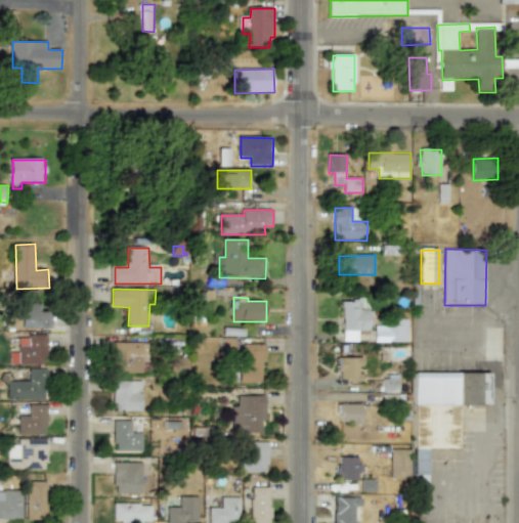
[(371,331),(370,302),(344,302),(345,342),(360,342),(360,331),(371,331)]
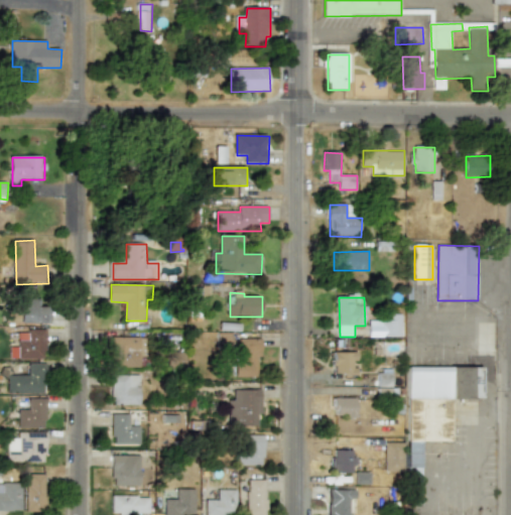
[(22,324),(47,324),(47,300),(22,300),(22,324)]
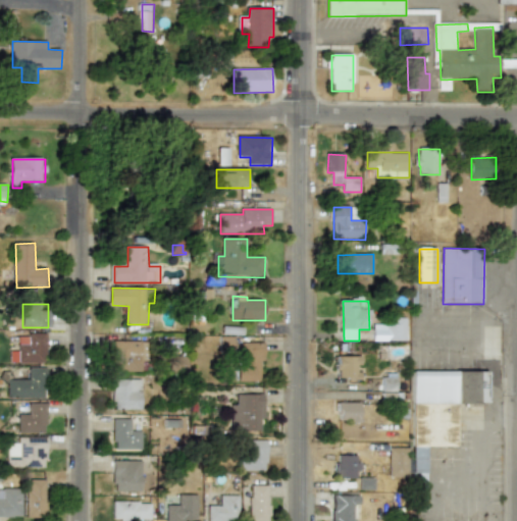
[(375,342),(408,342),(408,319),(391,319),(391,325),(375,325),(375,342)]
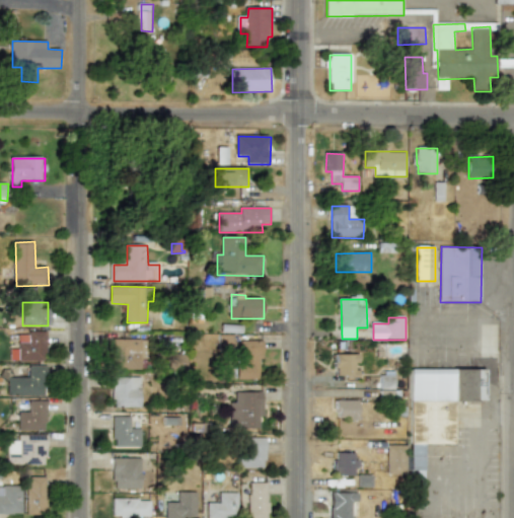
[(49,333),(30,333),(30,336),(20,336),(20,361),(48,362),(49,333)]
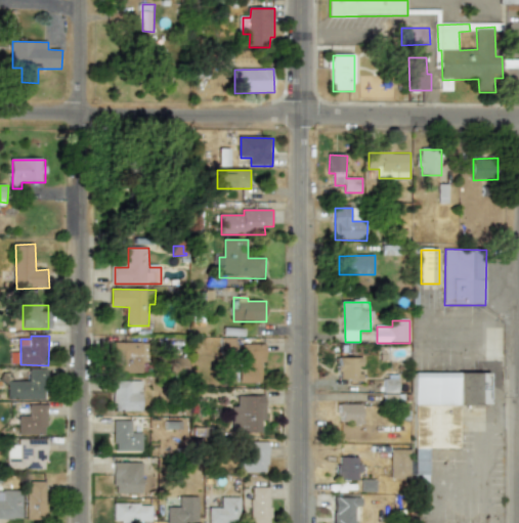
[(155,344),(118,343),(117,374),(154,374),(155,344)]
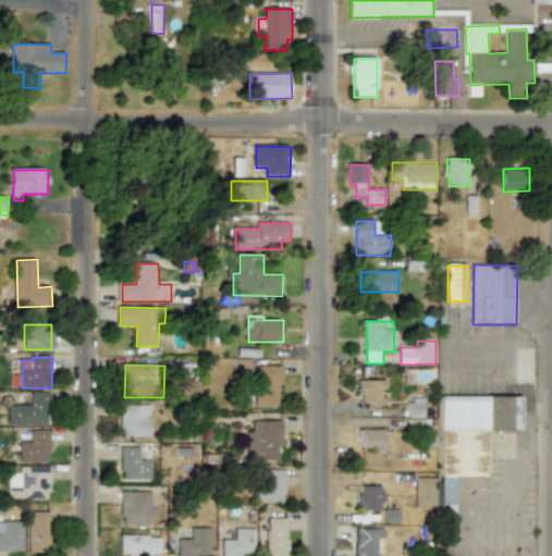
[(282,408),(282,367),(256,366),(255,408),(282,408)]
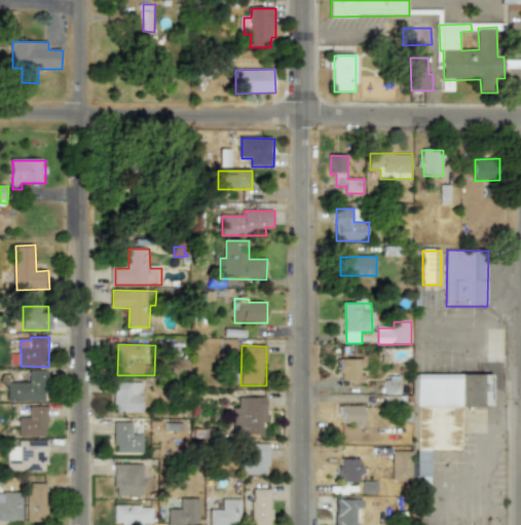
[(191,376),(190,360),(173,360),(173,377),(191,376)]
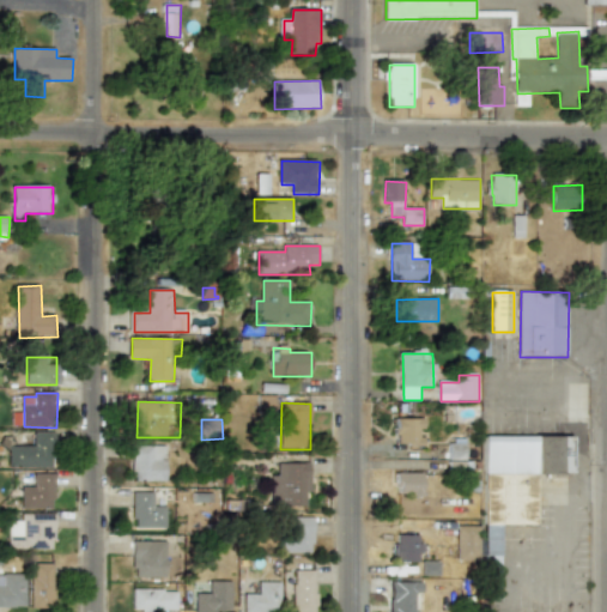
[(424,419),(399,419),(399,446),(424,446),(424,419)]
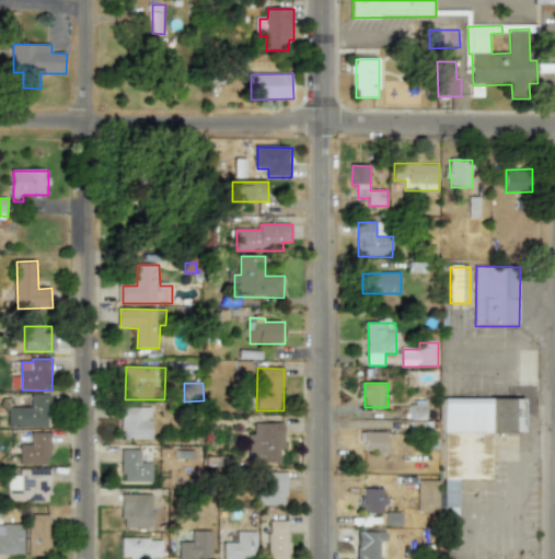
[(51,395),(34,395),(34,408),(11,408),(11,428),(51,429),(51,395)]
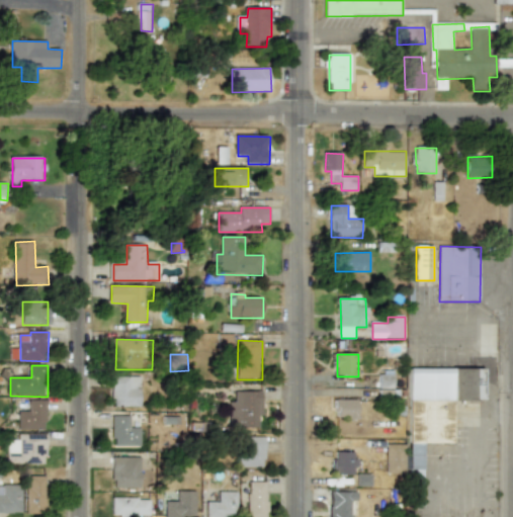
[(382,390),(396,390),(395,372),(382,373),(382,390)]
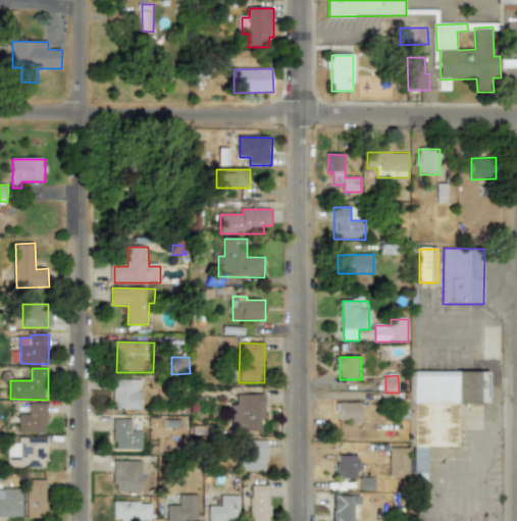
[(115,380),(115,403),(122,403),(122,409),(144,409),(144,380),(115,380)]
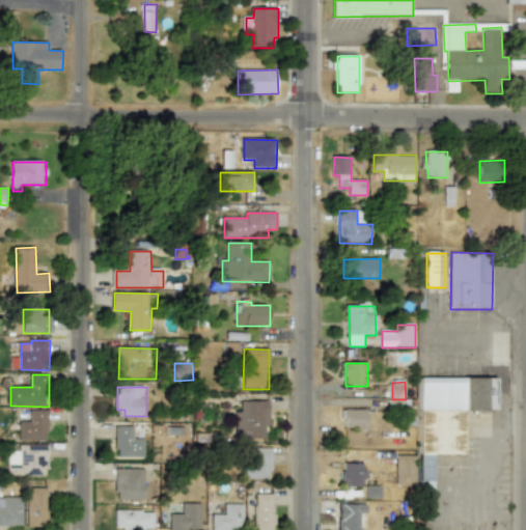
[(267,440),(267,427),(271,427),(271,401),(243,401),(243,412),(239,412),(238,439),(267,440)]
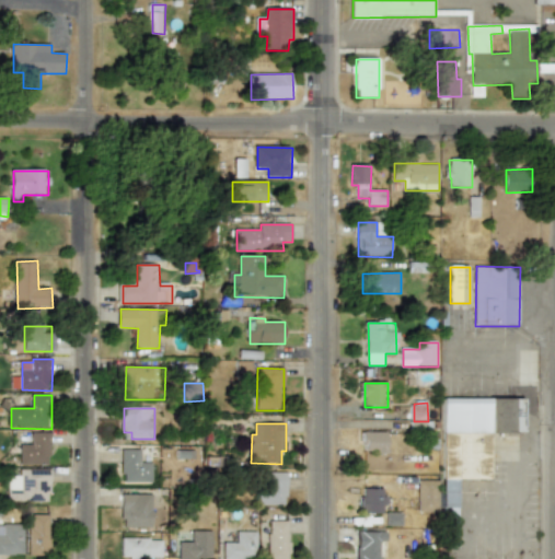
[(23,465),(53,465),(51,433),(34,433),(34,445),(22,445),(23,465)]
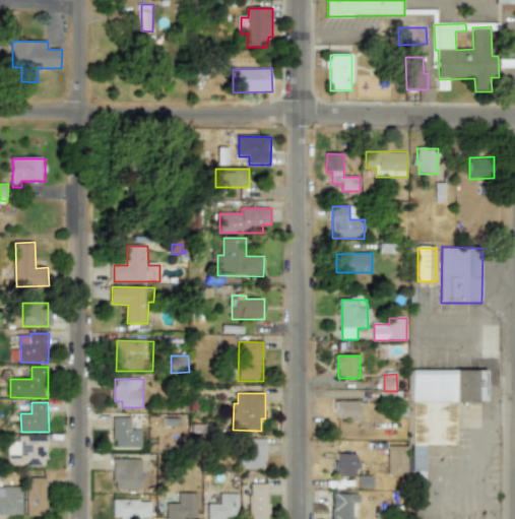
[(361,420),(361,402),(338,402),(339,422),(361,420)]
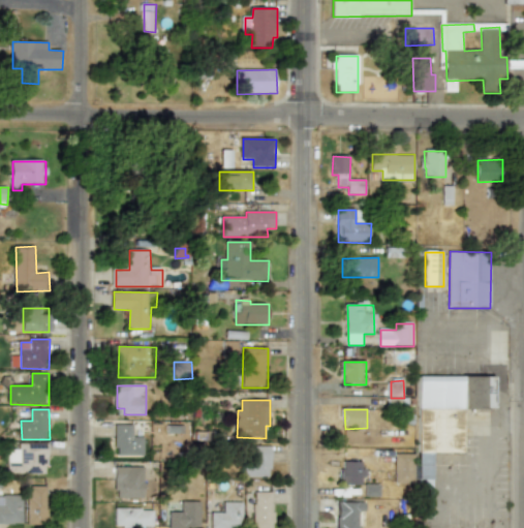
[(135,426),(118,426),(118,457),(146,457),(147,438),(135,438),(135,426)]
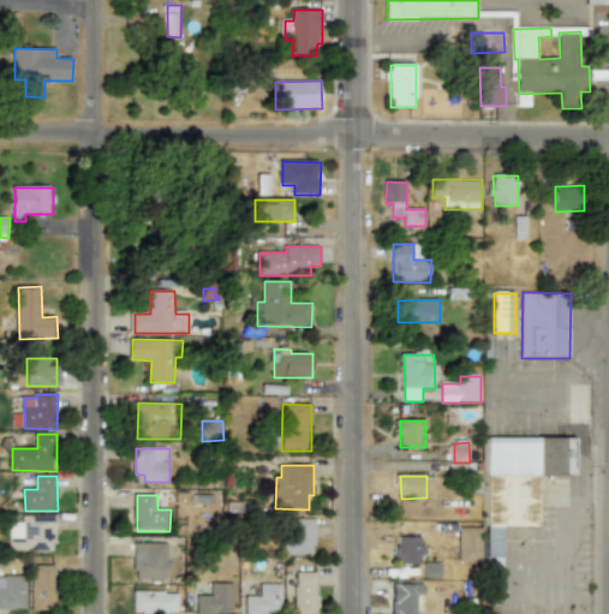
[(58,517),(24,517),(24,524),(12,523),(11,552),(57,553),(58,517)]
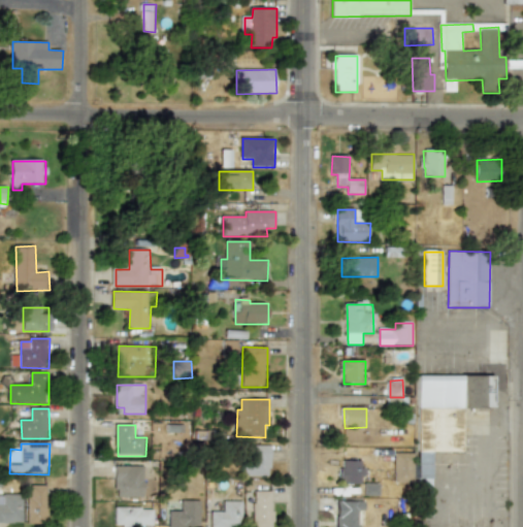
[(271,447),(247,446),(247,476),(271,476),(271,447)]
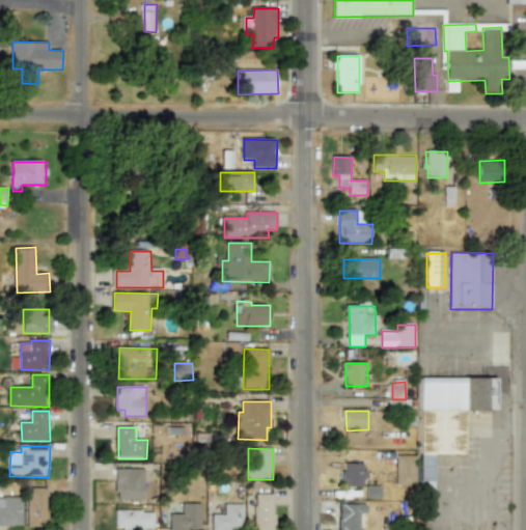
[(418,456),(399,456),(398,485),(417,486),(418,456)]
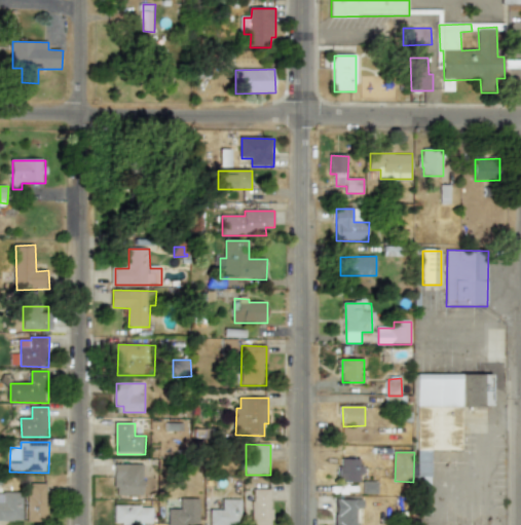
[(342,481),(362,481),(362,475),(364,475),(364,459),(342,460),(342,481)]
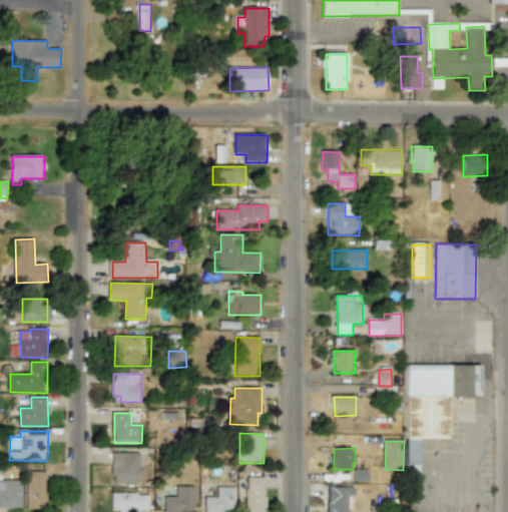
[(141,453),(114,454),(114,484),(141,483),(141,453)]
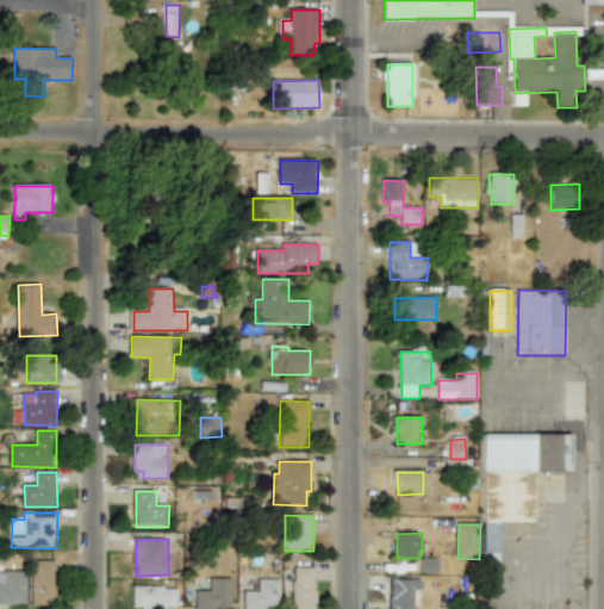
[(440,573),(440,559),(424,559),(424,573),(440,573)]
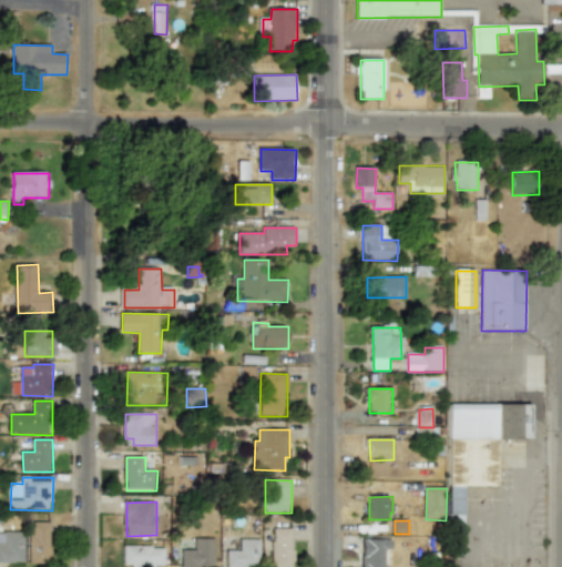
[(31,565),(51,565),(52,523),(31,523),(31,565)]
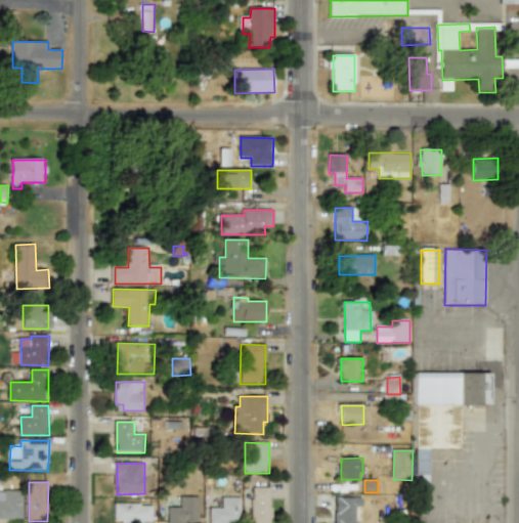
[(271,522),(272,488),(253,488),(253,522),(271,522)]
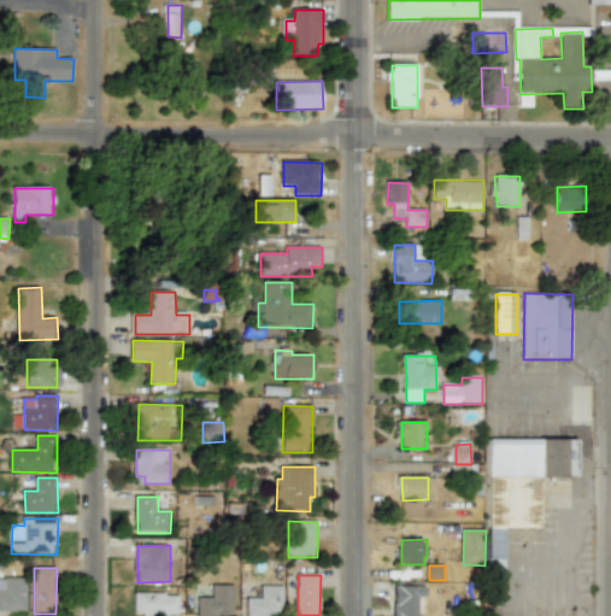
[(0,612),(28,612),(29,580),(0,579),(0,612)]
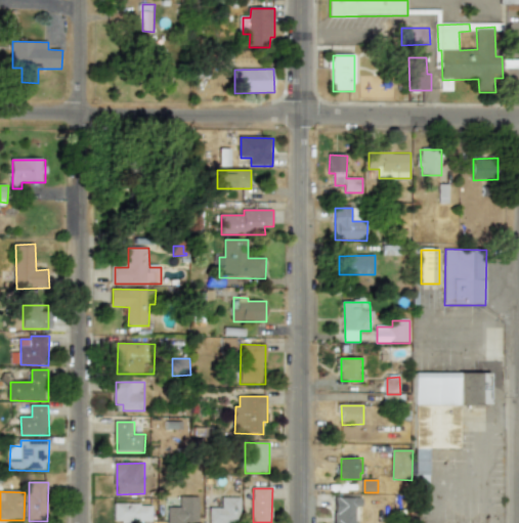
[(200,522),(200,497),(182,497),(182,508),(170,508),(170,522),(200,522)]
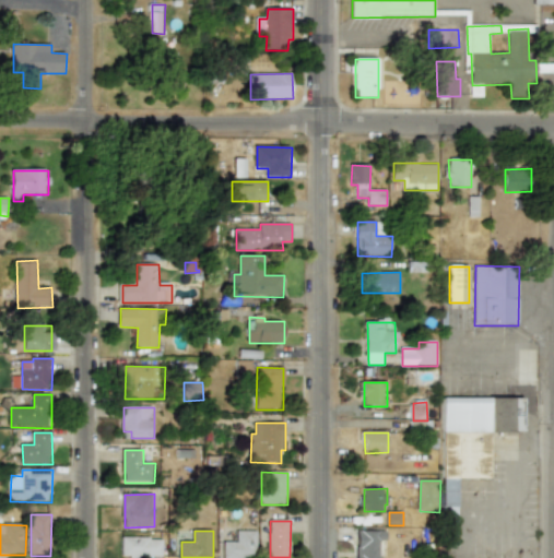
[(257,557),(258,532),(238,531),(238,543),(225,542),(225,557),(257,557)]
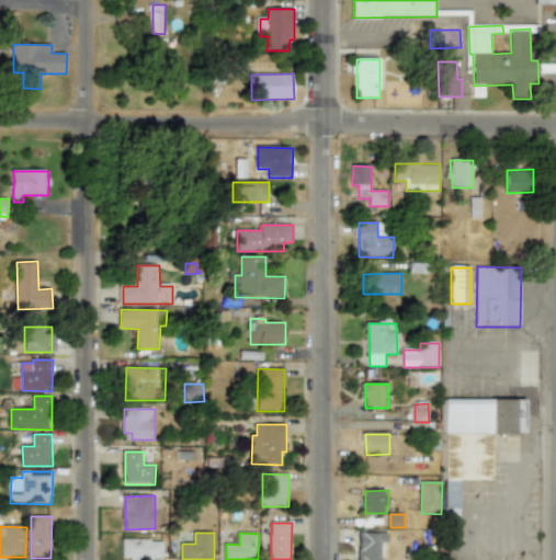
[(383,559),(383,544),(389,544),(389,534),(361,534),(360,559),(383,559)]
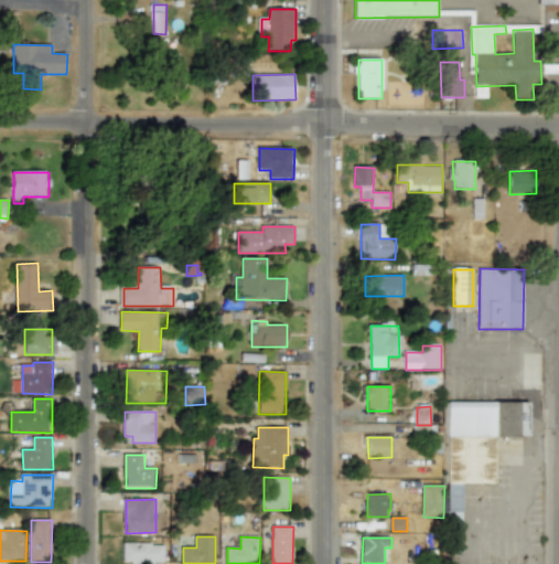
[(165,563),(165,544),(125,544),(125,563),(165,563)]
